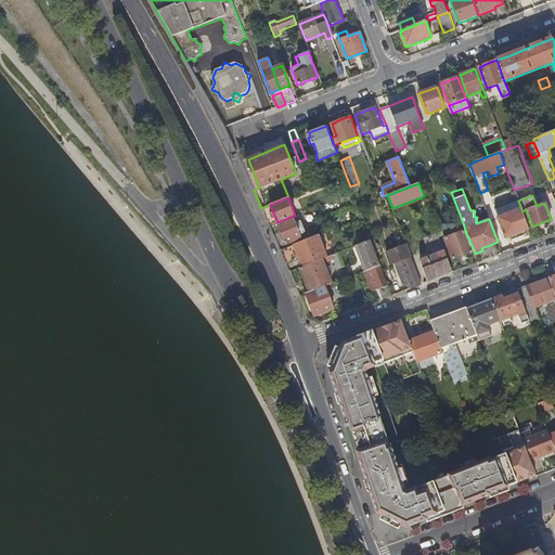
[(505,236),(529,228),(523,211),(518,201),(495,209),(505,236)]
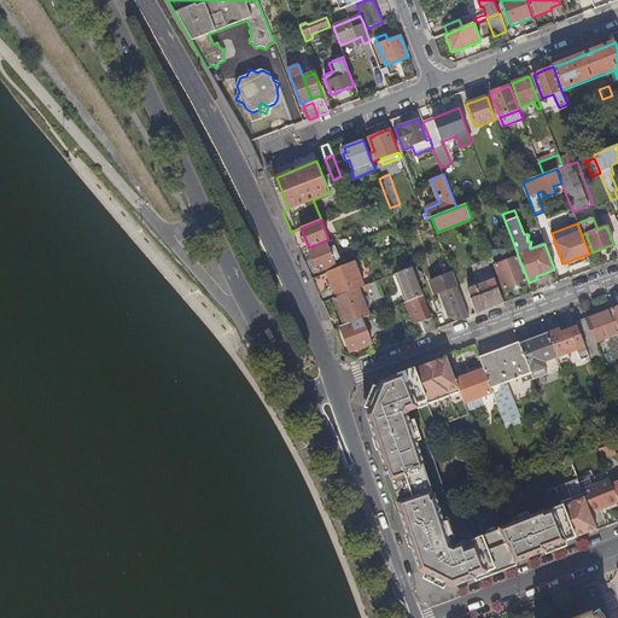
[(326,240),(309,248),(318,270),(336,264),(332,255),(334,254),(332,248),(330,248),(326,240)]
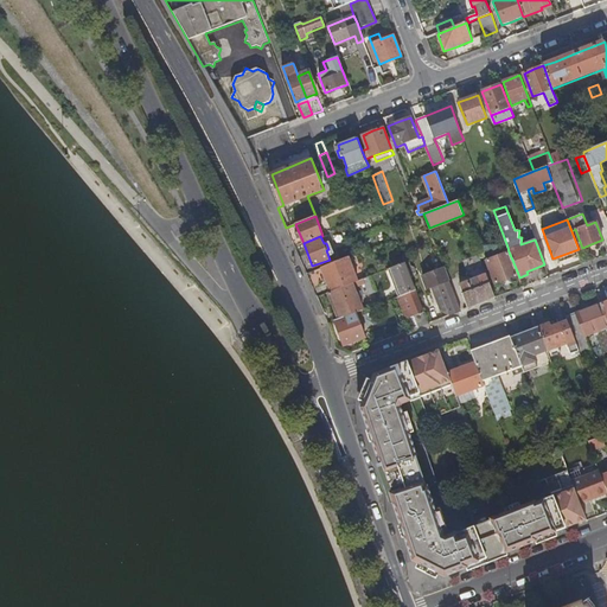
[(508,247),(504,237),(498,241),(502,249),(508,247)]
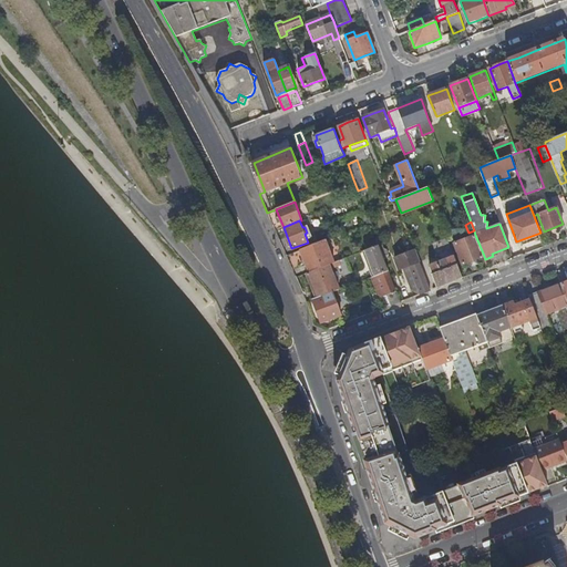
[(462,265),(484,256),(475,235),(454,244),(462,265)]
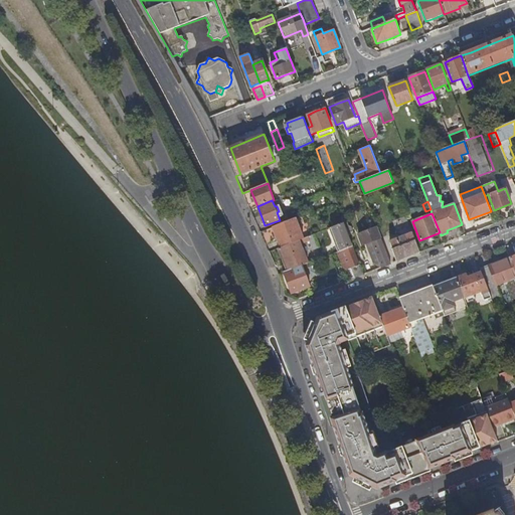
[(412,232),(406,215),(393,220),(398,233),(407,229),(408,233),(391,240),(390,242),(392,248),(397,262),(405,259),(420,252),(412,232)]
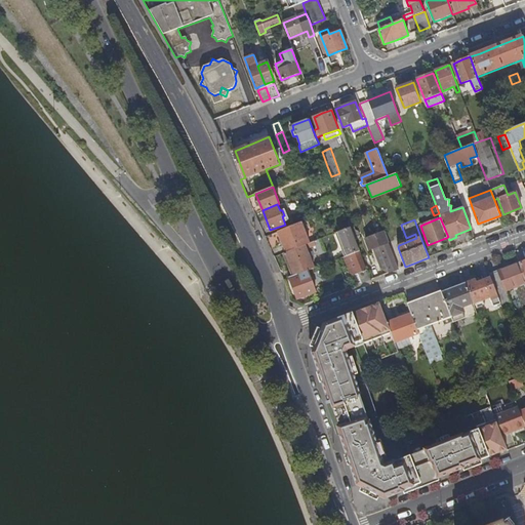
[(301,223),(278,231),(286,251),(309,242),(301,223)]
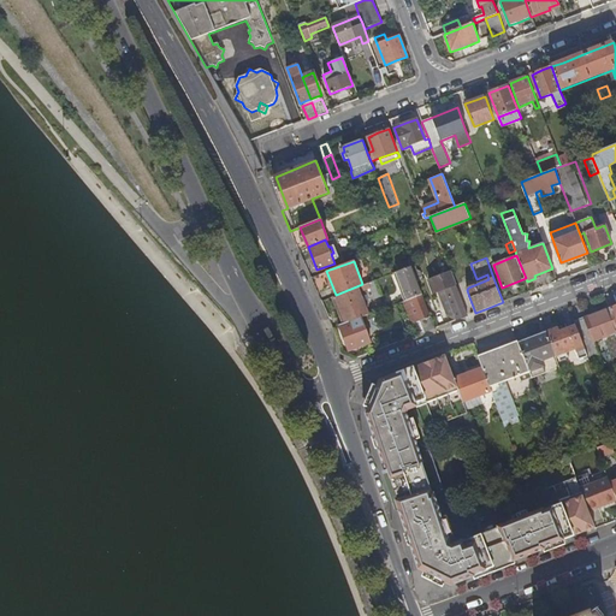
[(412,268),(412,266),(394,273),(404,301),(422,294),(418,282),(412,268)]
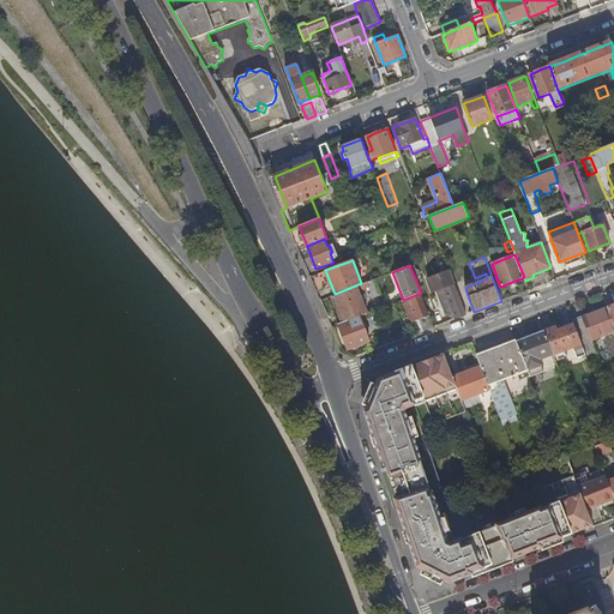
[(410,268),(416,281),(419,281),(421,276),(419,270),(415,269),(414,266),(410,268)]
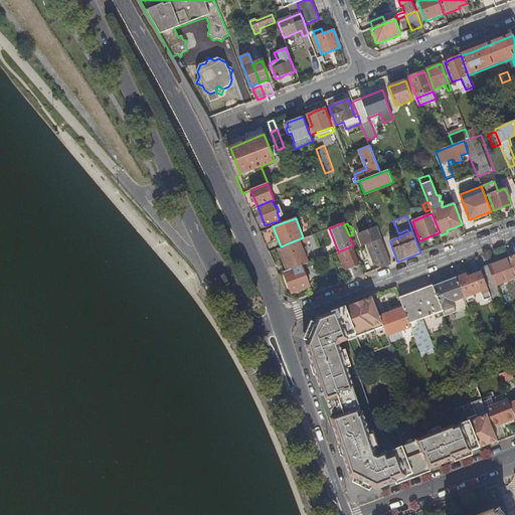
[(380,268),(391,264),(377,227),(359,234),(363,244),(366,243),(373,263),(380,268)]
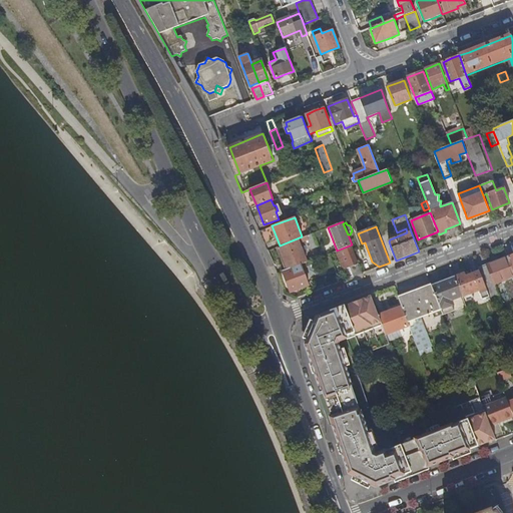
[(321,229),(314,232),(318,242),(325,240),(321,229)]
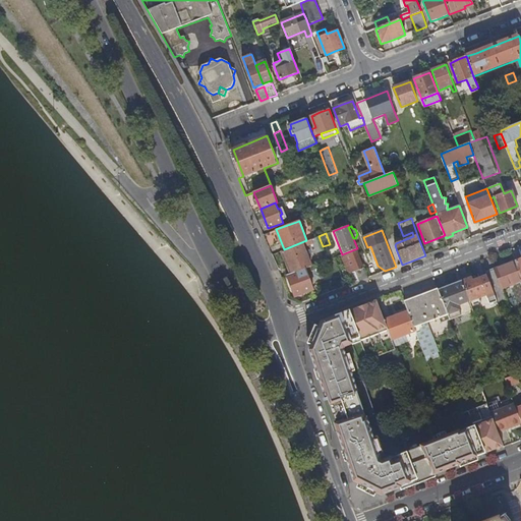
[(284,249),(282,250),(291,274),(311,266),(303,246),(313,243),(316,252),(324,249),(323,246),(319,236),(306,240),(284,249)]
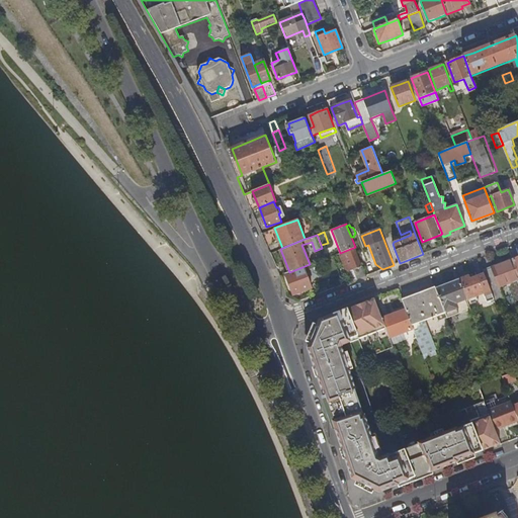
[(357,279),(366,275),(357,254),(355,247),(340,253),(347,271),(353,269),(357,279)]
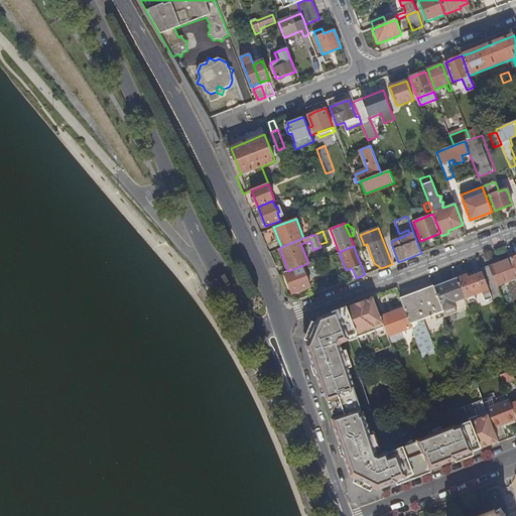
[(515,306),(515,273),(511,260),(481,271),(482,273),(492,299),(493,302),(503,298),(499,286),(507,283),(515,306)]
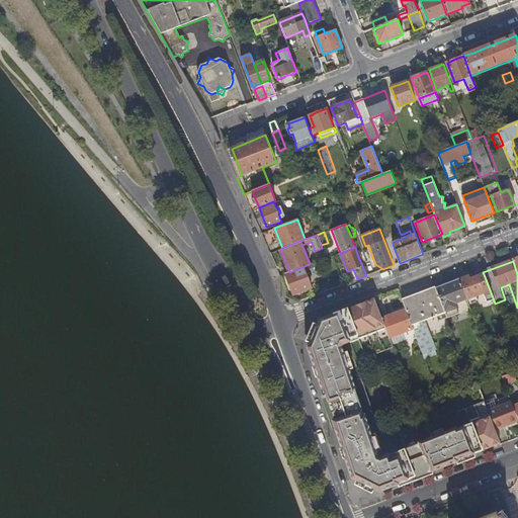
[(289,272),(286,273),(294,294),(312,288),(305,270),(311,268),(310,264),(289,272)]
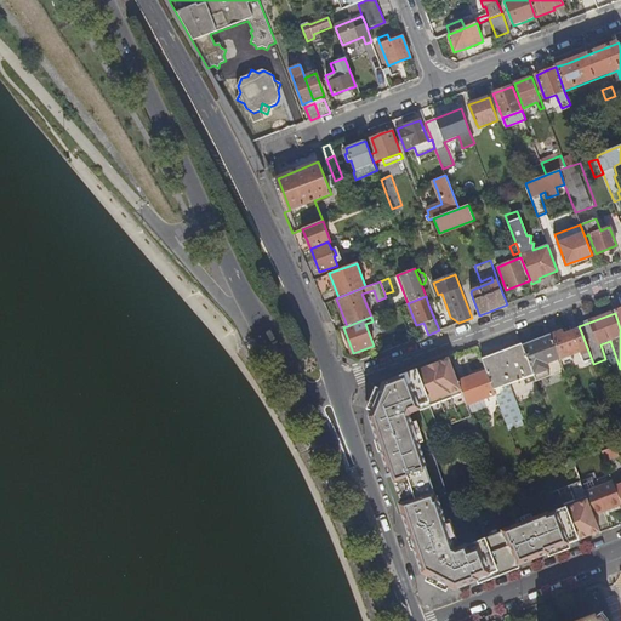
[(416,325),(421,337),(423,336),(428,335),(423,323),(416,325)]
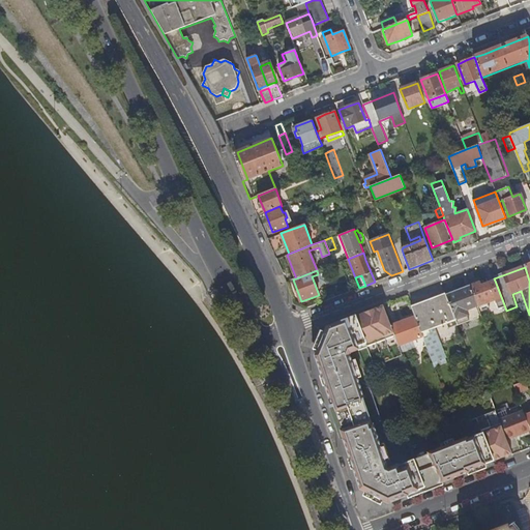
[(498,311),(505,307),(495,281),(480,287),(478,284),(470,287),(471,291),(477,307),(494,301),(498,311)]
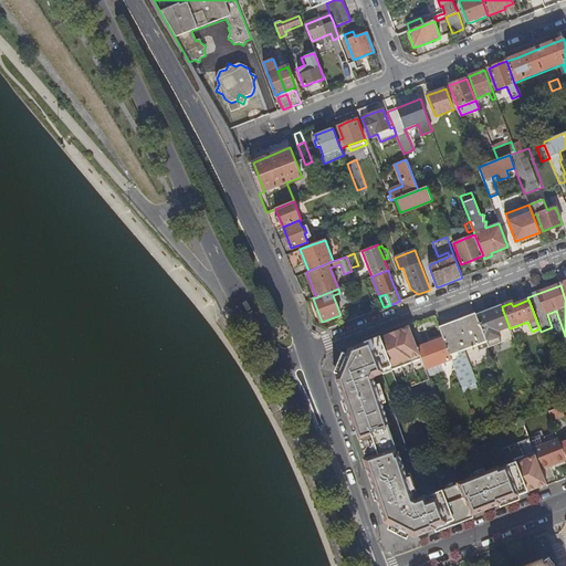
[(488,348),(514,338),(510,328),(503,311),(492,315),(490,311),(475,316),(485,343),(488,348)]
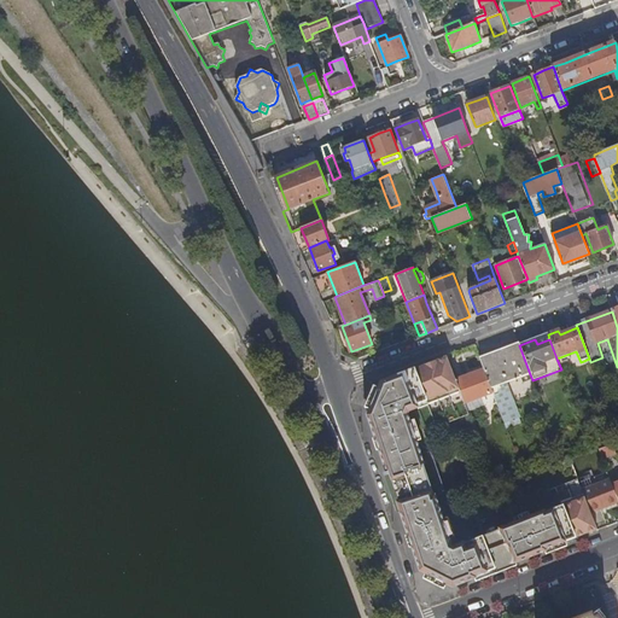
[(493,392),(505,423),(507,421),(507,423),(519,418),(512,401),(513,401),(506,383),(530,374),(519,345),(519,343),(479,357),(484,369),(493,392)]
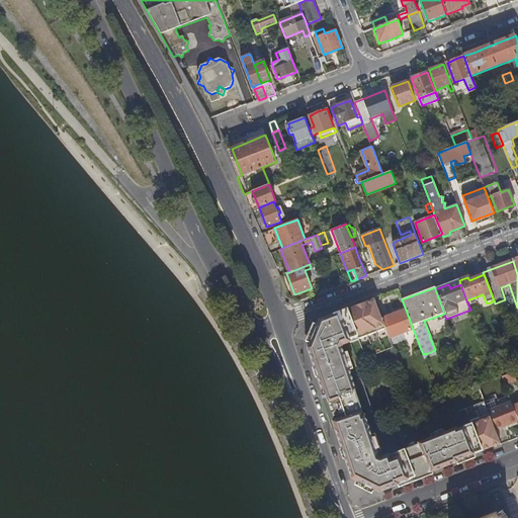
[(307,349),(309,357),(349,341),(348,340),(356,337),(357,338),(384,328),(381,319),(374,299),(326,318),(318,321),(316,327),(317,328),(311,344),(309,343),(307,349)]
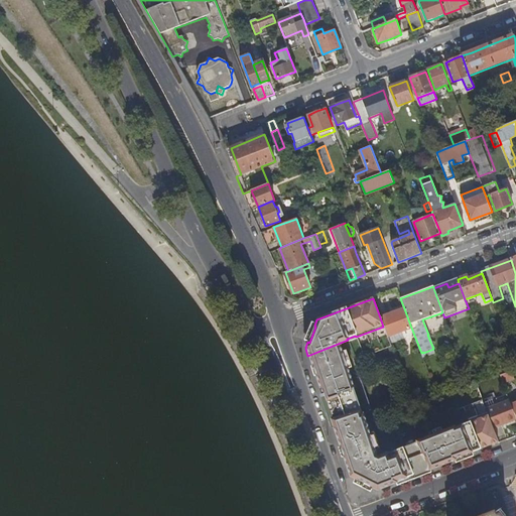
[(404,308),(380,317),(383,327),(384,328),(387,337),(411,328),(404,308)]
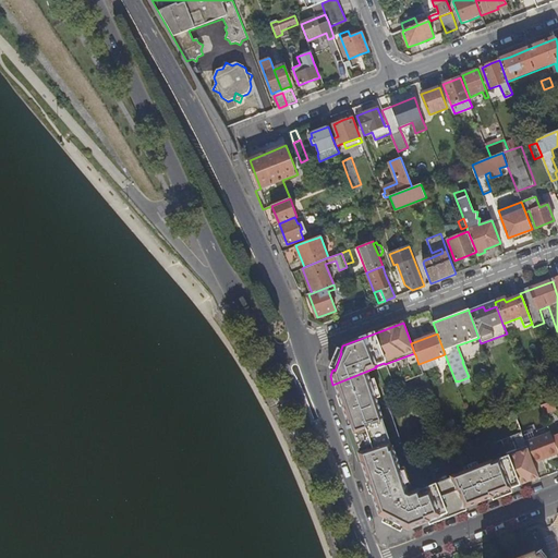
[(340,352),(332,370),(335,371),(341,353),(340,352)]
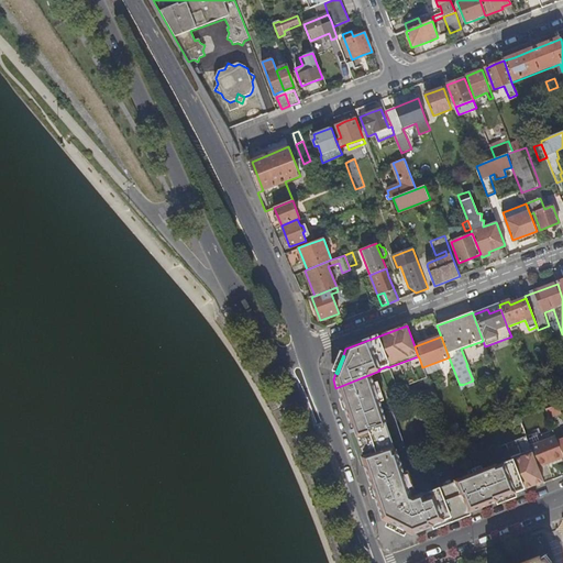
[(418,356),(388,367),(388,370),(419,357),(418,356)]
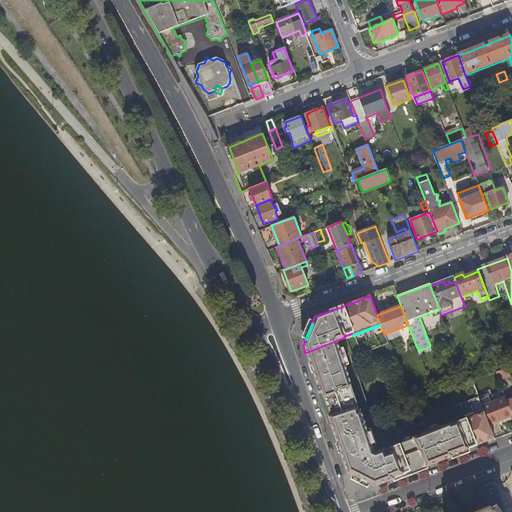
[(309,362),(312,372),(330,364),(342,360),(336,344),(337,342),(345,339),(345,337),(305,353),(309,362)]
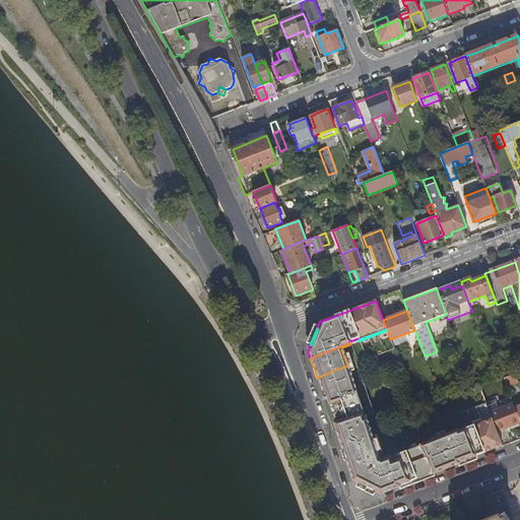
[(335,370),(362,433),(370,429),(366,417),(364,417),(354,392),(356,391),(347,366),(335,370)]
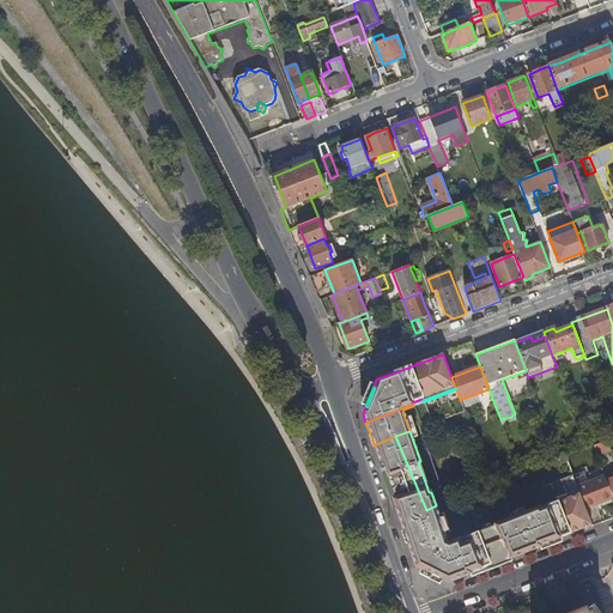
[(374,445),(400,520),(426,510),(395,436),(374,445)]
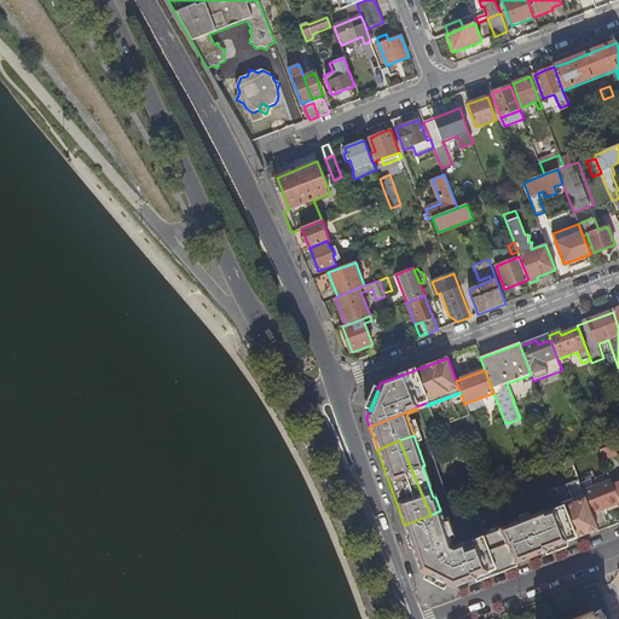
[(613,445),(600,450),(603,460),(617,455),(613,445)]
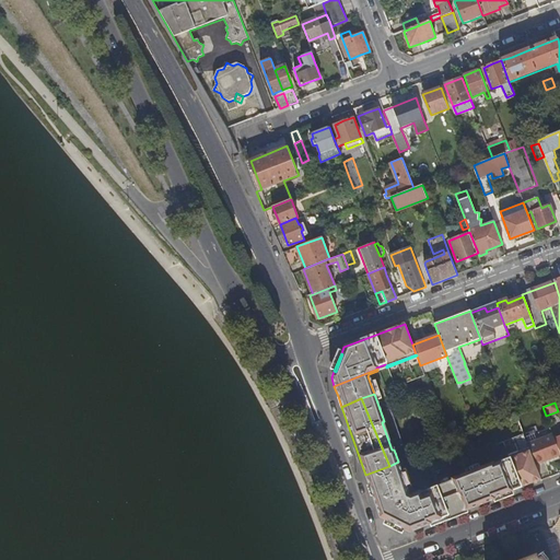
[(536,441),(552,434),(551,430),(534,436),(536,441)]
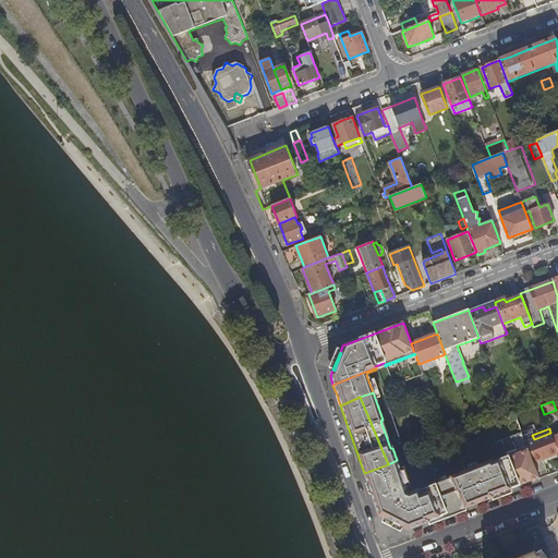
[(525,443),(526,445),(533,462),(557,452),(557,450),(553,437),(550,433),(534,439),(525,443)]
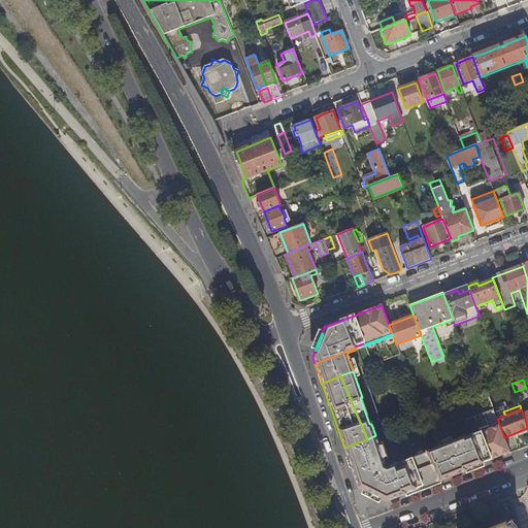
[(439,447),(451,476),(464,471),(467,470),(466,468),(510,452),(504,437),(498,421),(480,429),(481,432),(466,437),(465,436),(439,447)]
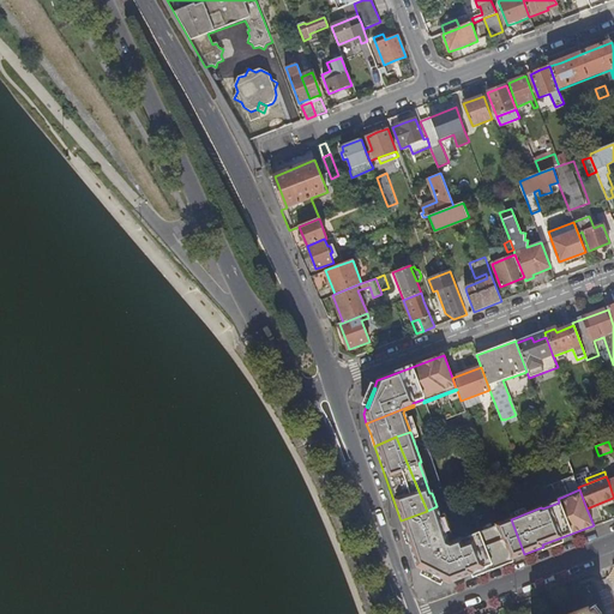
[(443,579),(450,583),(482,571),(469,537),(462,540),(461,539),(450,542),(449,542),(437,506),(427,511),(401,521),(409,546),(417,567),(423,570),(425,569),(444,577),(443,579)]
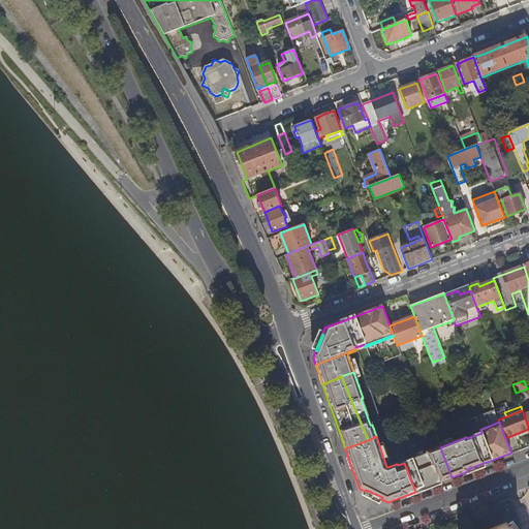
[(404,463),(415,492),(427,487),(452,477),(440,447),(428,452),(428,454),(404,463)]
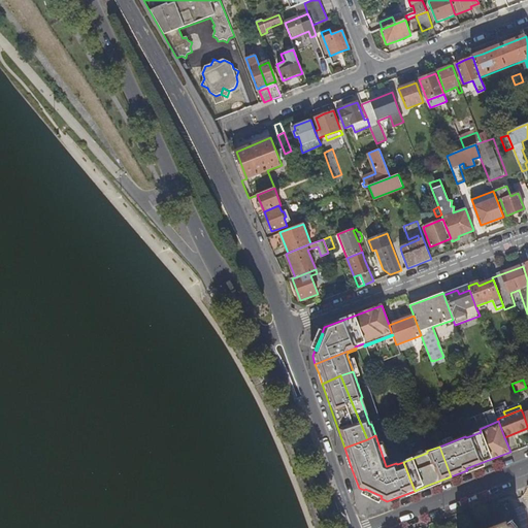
[(364,490),(381,498),(382,496),(365,489),(364,490)]
